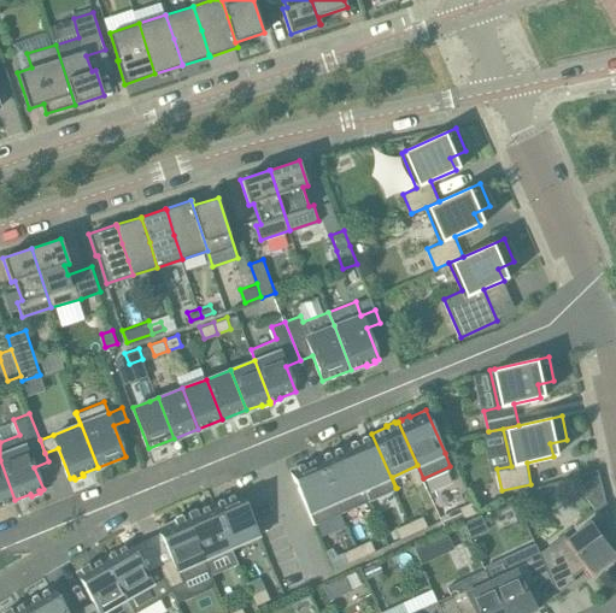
[(371,434),(345,446),(369,500),(396,488),(371,434)]
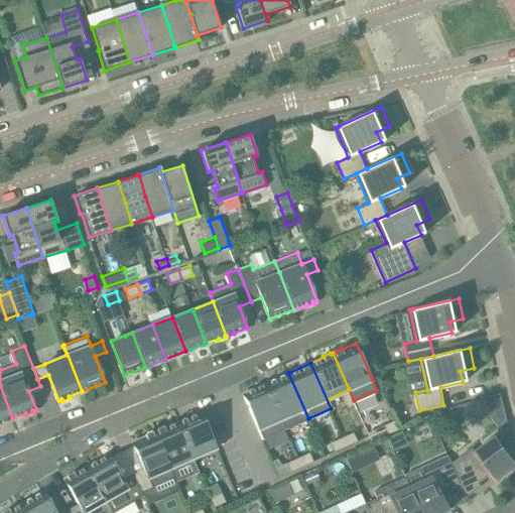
[(286,427),(308,418),(288,373),(267,382),(286,427)]
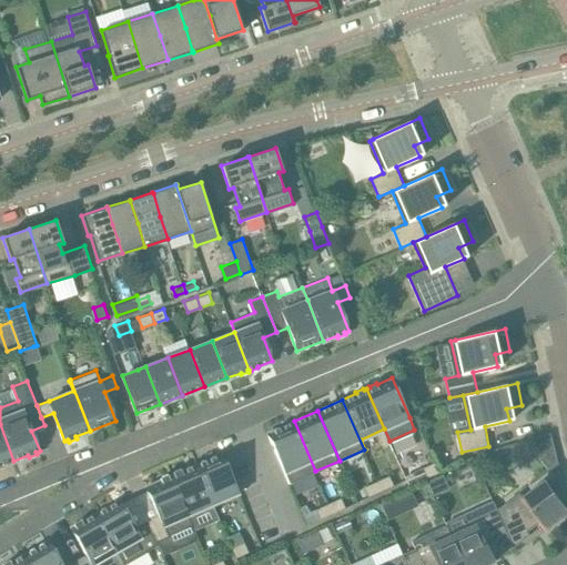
[(294,421),(269,432),(285,472),(290,482),(315,471),(294,421)]
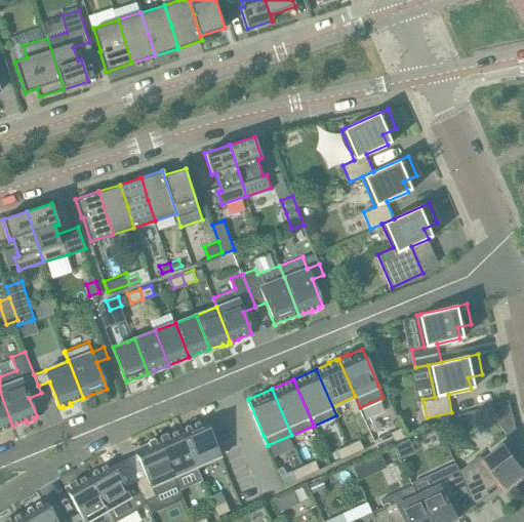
[(0,430),(12,426),(0,393),(0,430)]
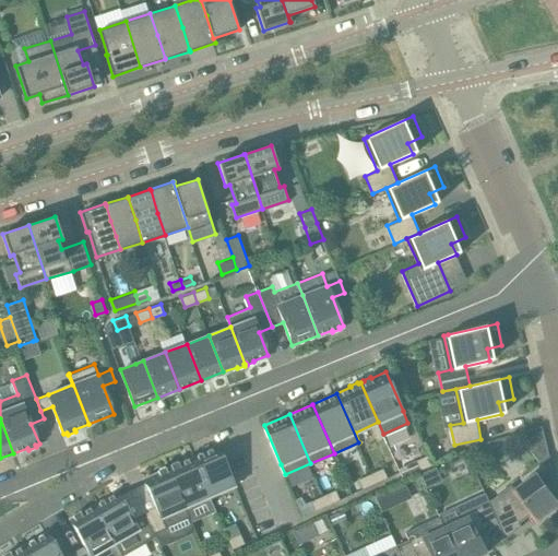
[(217,445),(192,456),(210,495),(235,484),(217,445)]
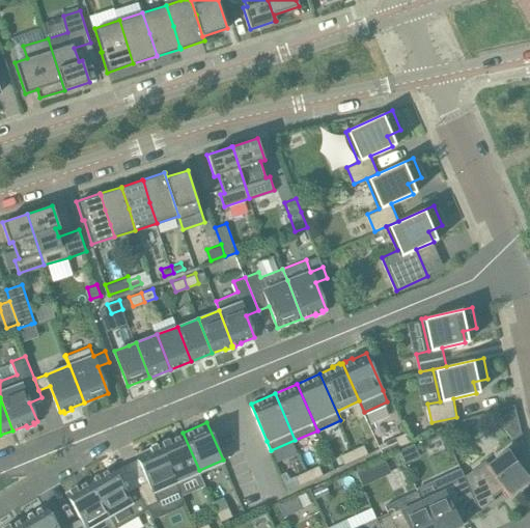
[(409,434),(407,429),(395,435),(397,439),(399,444),(411,439),(409,434)]
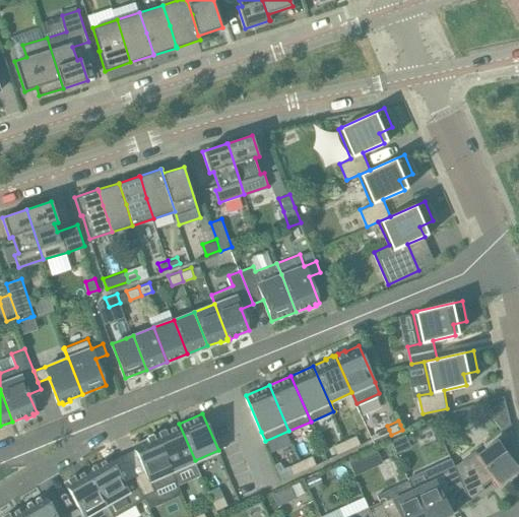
[(159,433),(156,434),(173,470),(195,460),(179,424),(167,430),(166,428),(158,431),(159,433)]
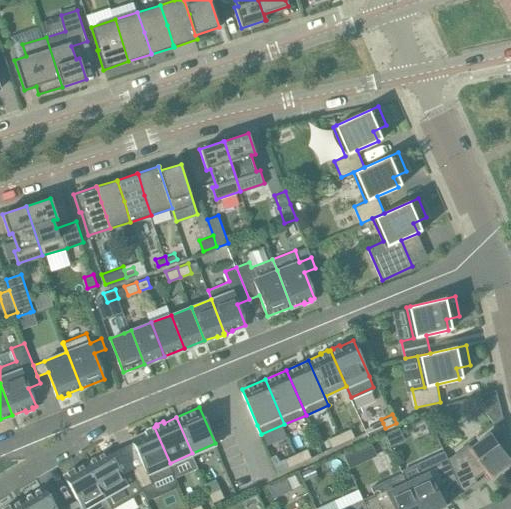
[(491,431),(502,445),(508,441),(503,422),(491,431)]
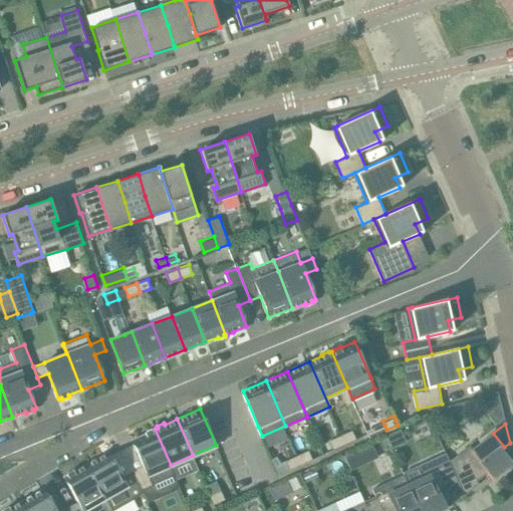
[(138,450),(125,456),(133,470),(139,480),(142,487),(143,488),(152,484),(175,474),(171,465),(155,429),(153,430),(152,428),(146,431),(146,433),(133,439),(138,450)]
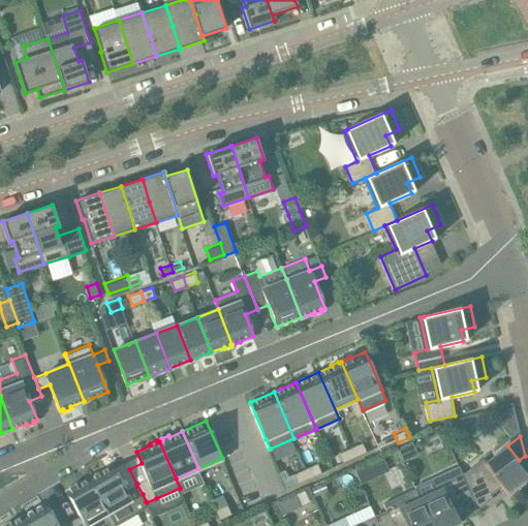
[(363,441),(351,446),(355,456),(367,451),(363,441)]
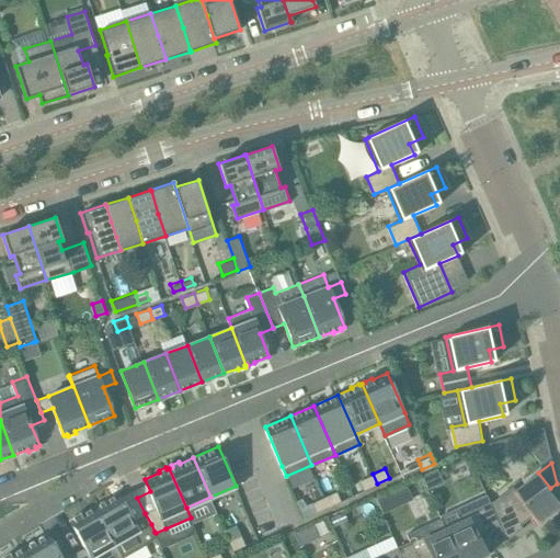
[(422,475),(427,486),(438,480),(433,469),(422,475)]
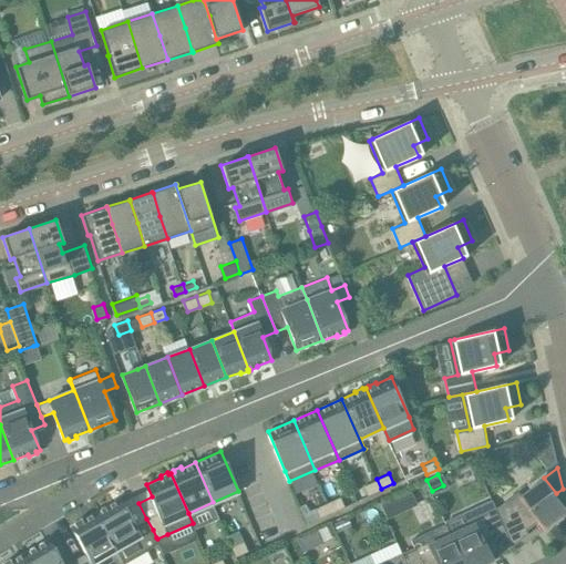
[(381,489),(377,479),(364,484),(369,495),(381,489)]
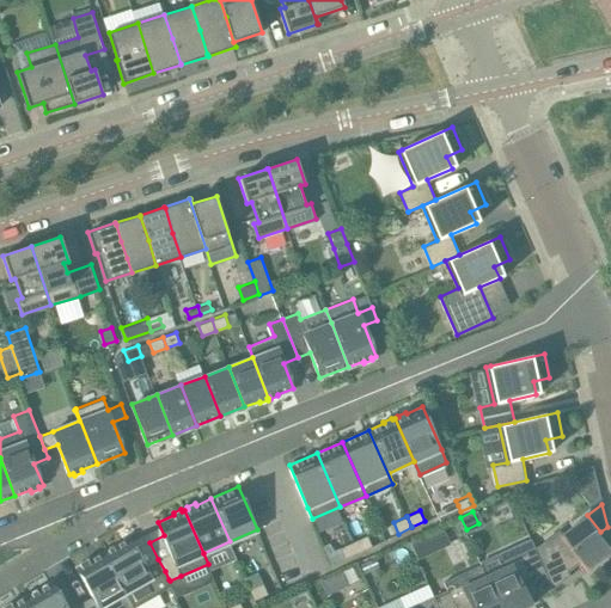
[(536,547),(554,587),(570,575),(568,571),(581,562),(587,571),(610,553),(584,519),(563,534),(560,529),(536,547)]
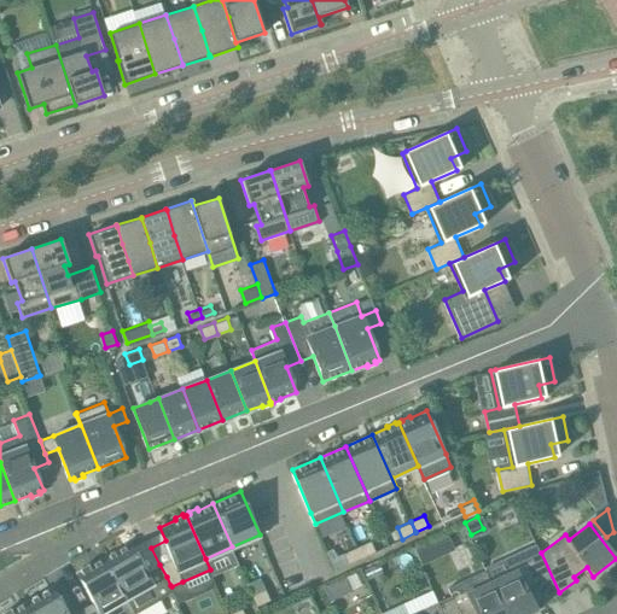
[(371,539),(358,545),(362,557),(376,551),(371,539)]
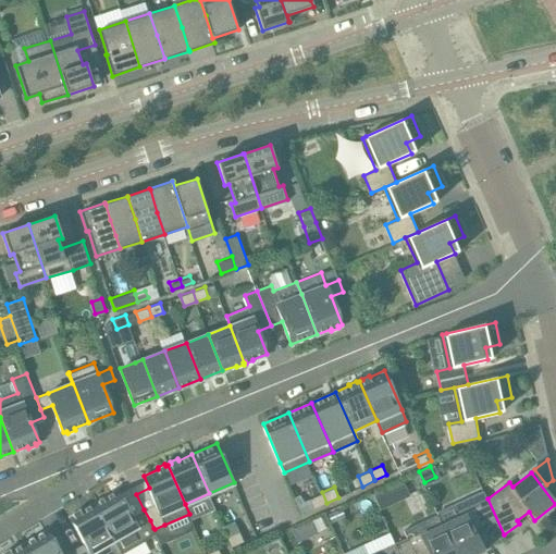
[(373,493),(380,507),(395,501),(388,487),(373,493)]
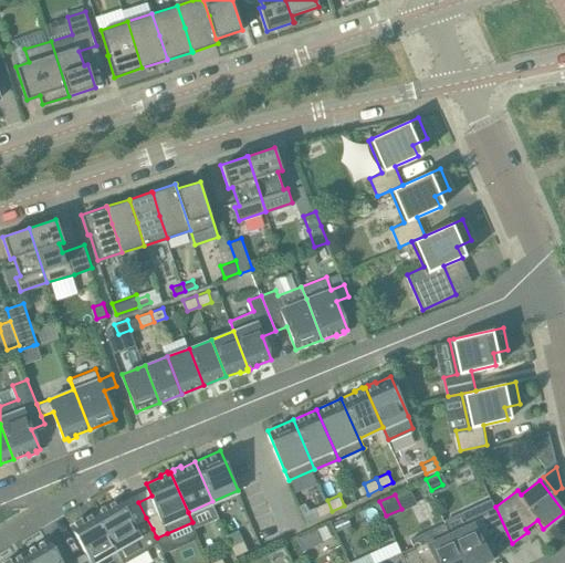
[(490,496),(463,508),(471,525),(451,534),(463,562),(484,562),(491,561),(487,551),(497,546),(499,550),(512,543),(495,507),(490,496)]
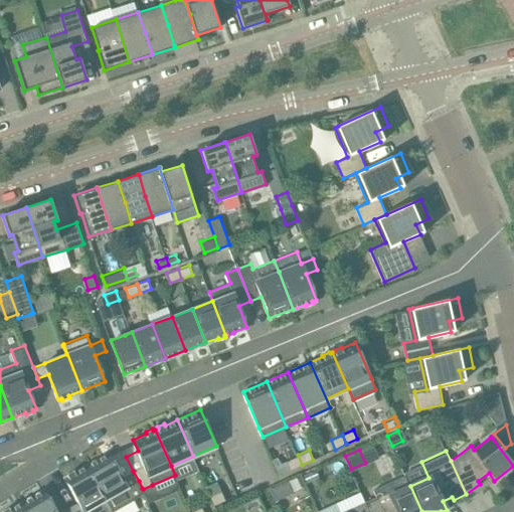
[(109,452),(87,465),(113,509),(143,492),(144,491),(143,489),(142,488),(139,481),(133,471),(126,457),(115,463),(109,452)]
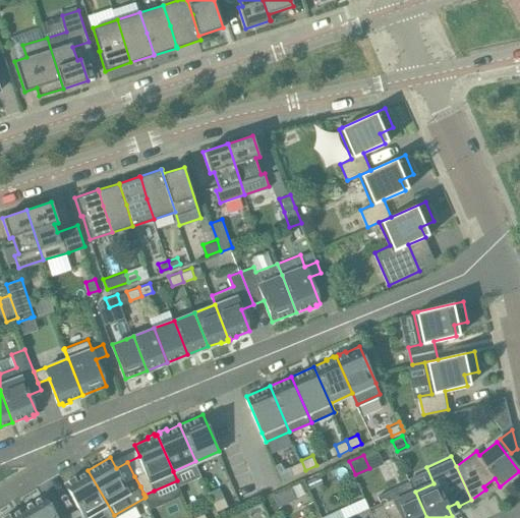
[(294,475),(305,470),(301,460),(290,465),(294,475)]
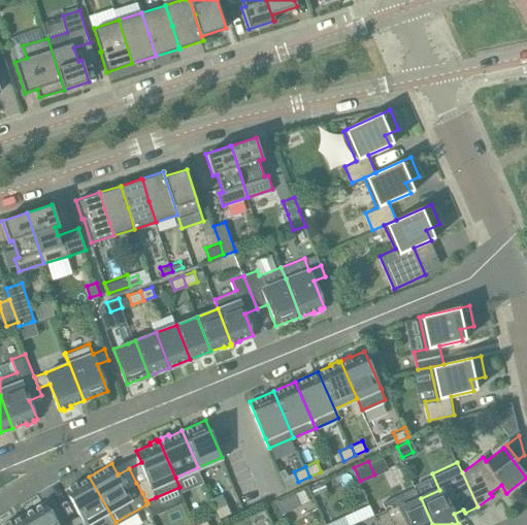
[(80,514),(70,520),(73,524),(109,524),(116,522),(89,477),(76,484),(75,482),(69,486),(70,487),(67,489),(80,514)]
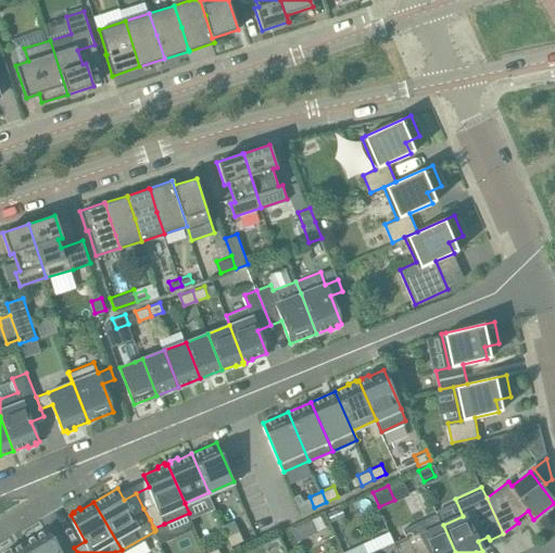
[(341,505),(328,511),(331,519),(345,514),(341,505)]
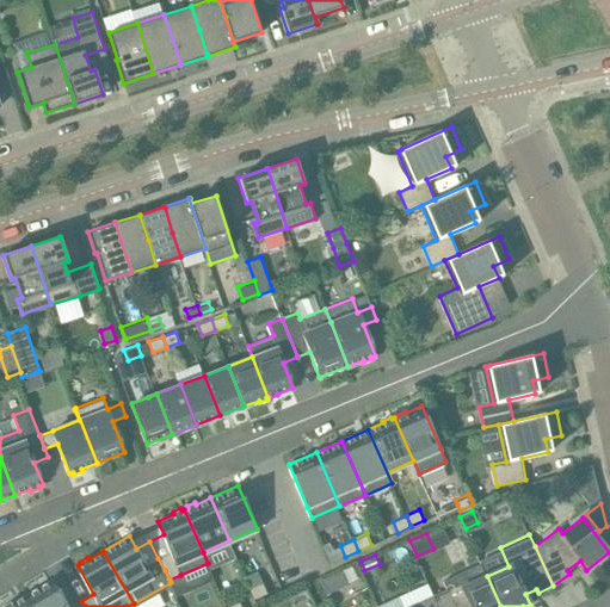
[(448,588),(433,594),(439,606),(500,606),(487,576),(480,562),(443,580),(448,588)]
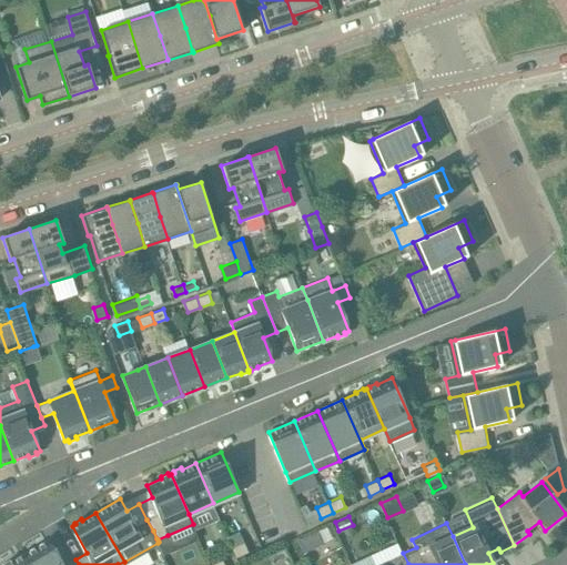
[(79,564),(76,560),(63,564),(49,540),(24,553),(31,564),(79,564)]
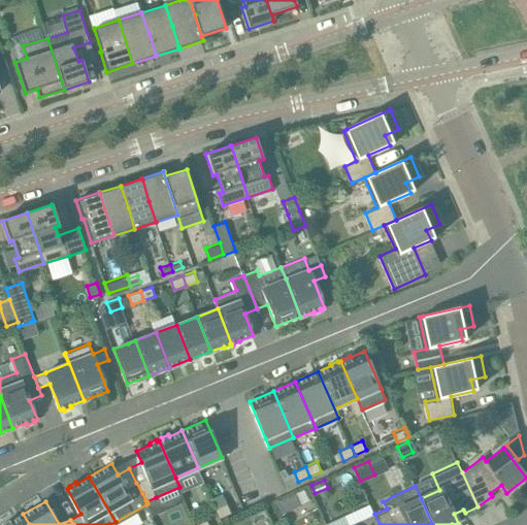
[(227,503),(216,509),(220,518),(231,513),(230,512),(227,503)]
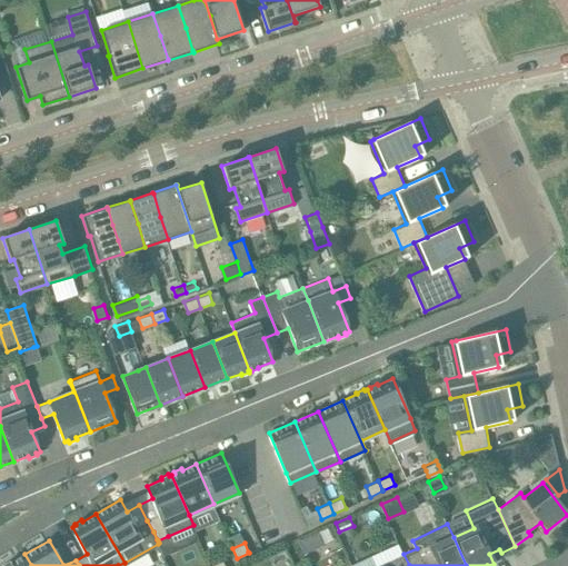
[(31,565),(25,554),(11,562),(10,560),(3,565),(31,565)]
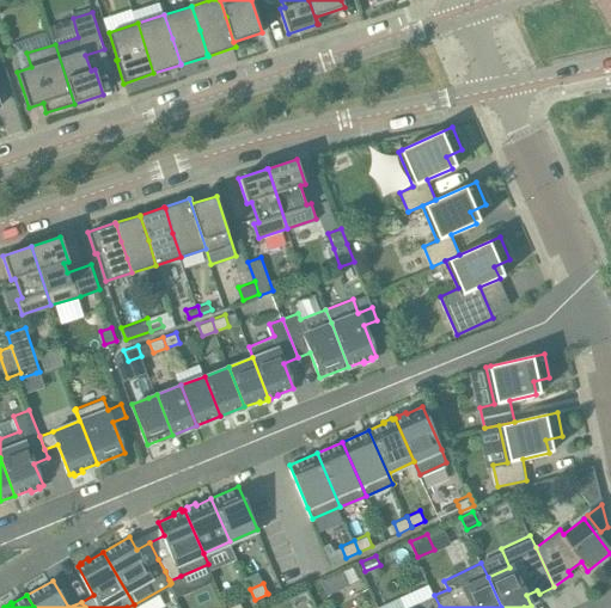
[(405,607),(399,595),(378,605),(379,607),(440,607),(434,595),(407,607),(405,607)]
